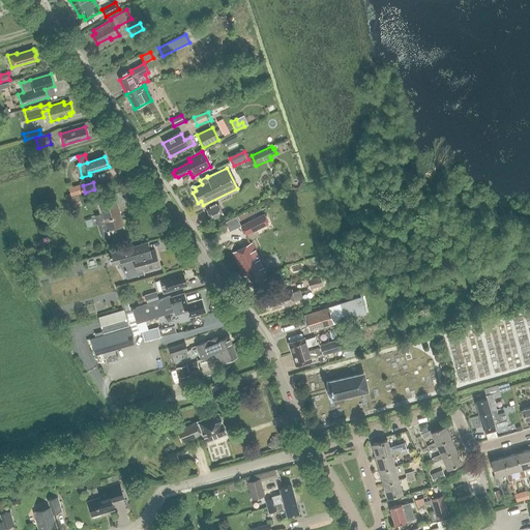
[(100,236),(109,234),(107,229),(122,224),(117,207),(130,203),(126,190),(95,200),(100,214),(94,216),(100,236)]
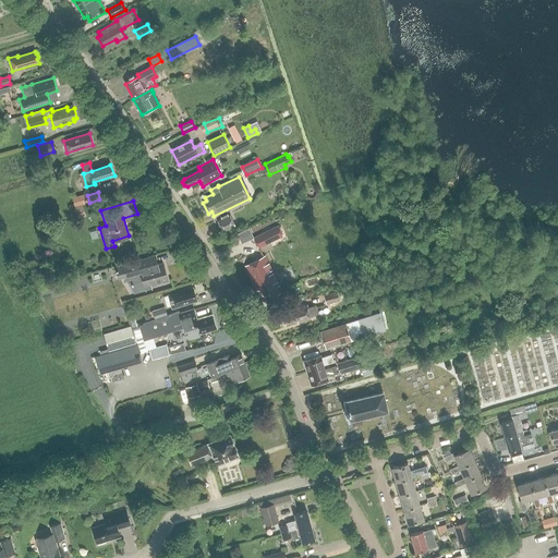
[(83,205),(74,208),(73,205),(69,206),(73,220),(86,216),(83,205)]
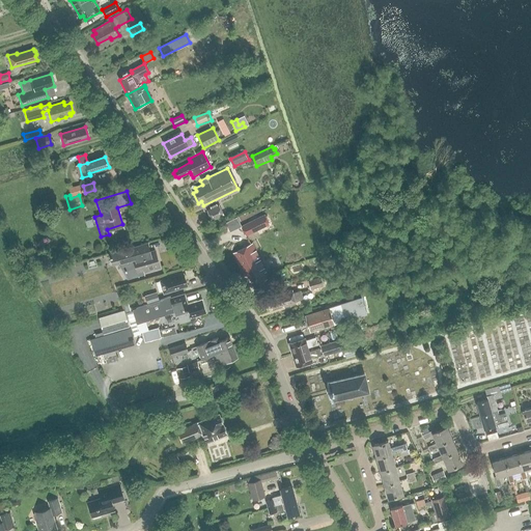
[(213,222),(224,216),(219,205),(217,205),(216,204),(210,207),(211,208),(206,211),(213,222)]
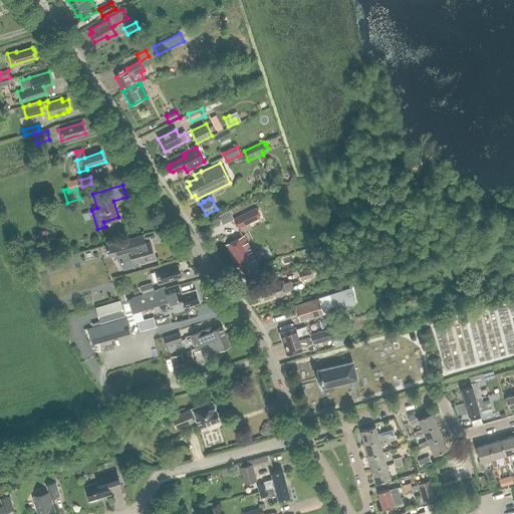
[(249,223),(244,214),(233,220),(238,229),(249,223)]
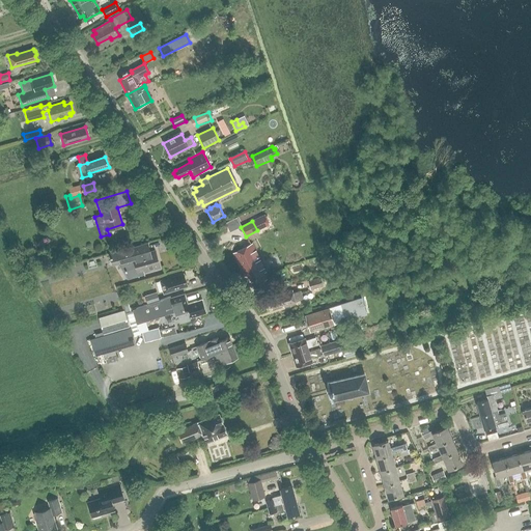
[(264,283),(263,281),(267,279),(263,273),(266,272),(252,244),(232,253),(242,271),(244,270),(250,281),(254,288),(264,283)]
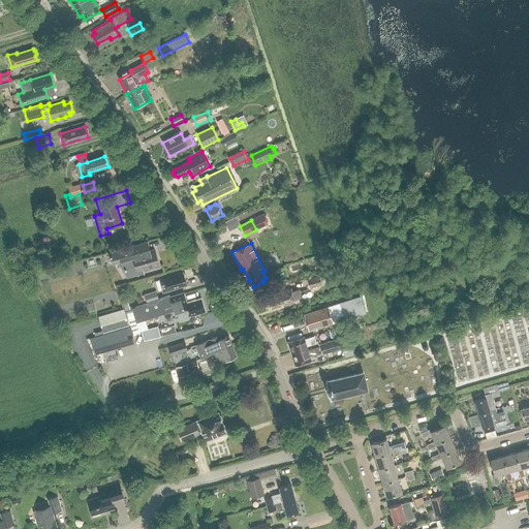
[(113,265),(126,260),(126,261),(120,263),(129,276),(143,272),(144,275),(144,272),(159,267),(154,250),(143,253),(139,245),(110,253),(111,256),(110,257),(110,258),(111,257),(113,265)]
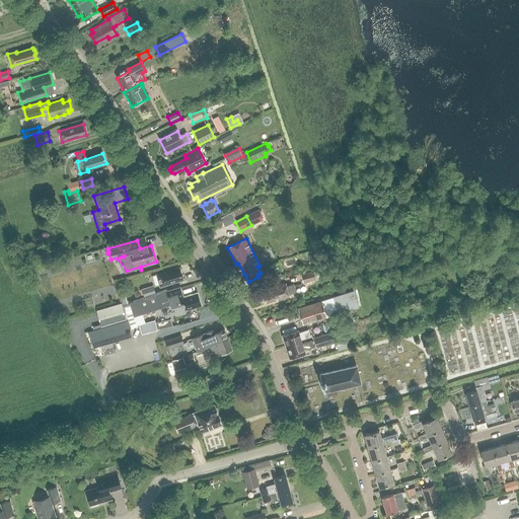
[(182,280),(179,268),(156,275),(160,287),(182,280)]
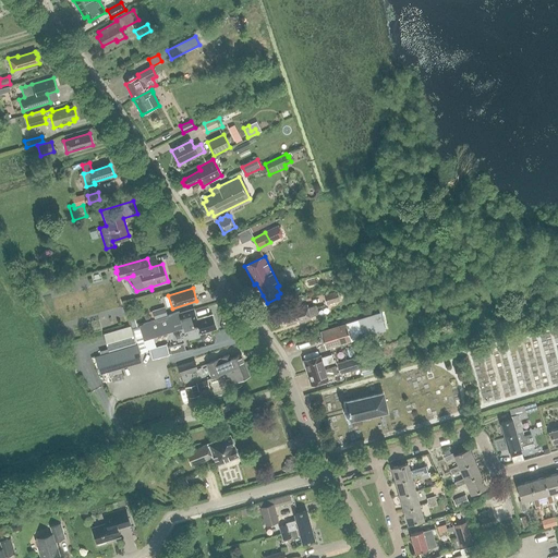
[(378,290),(361,294),(362,301),(379,296),(378,290)]
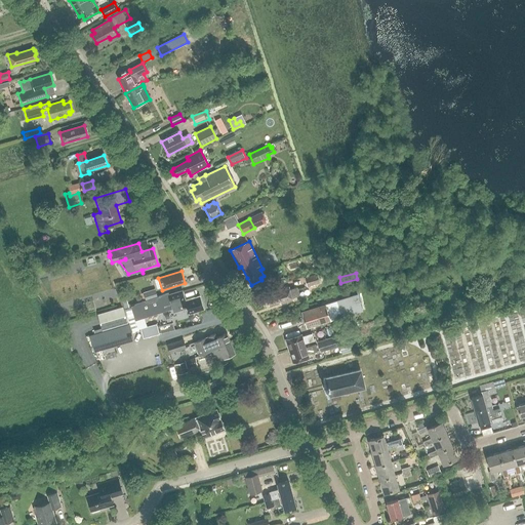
[(320,283),(317,274),(305,278),(307,287),(320,283)]
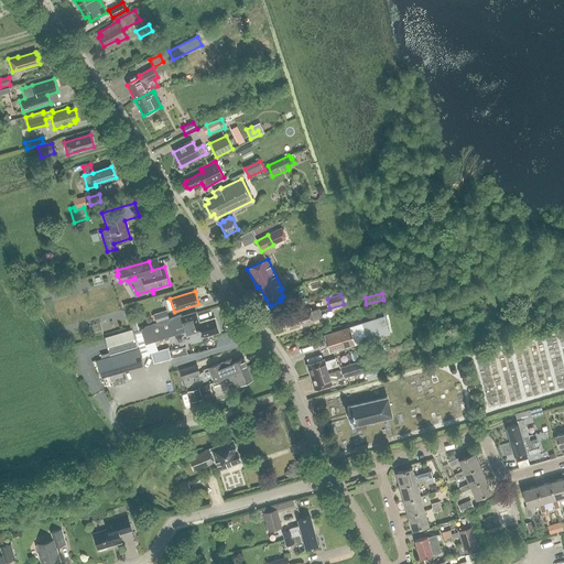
[(291,317),(286,318),(289,328),(301,324),(301,327),(315,323),(314,320),(322,317),(318,310),(312,312),(311,308),(290,315),(291,317)]
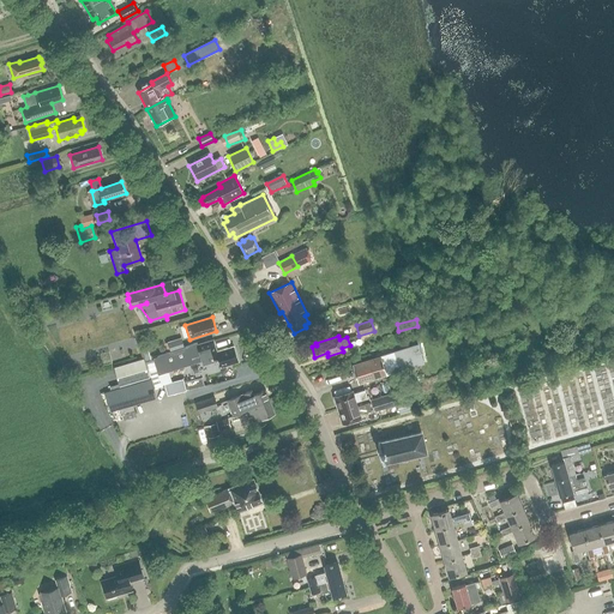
[(170,351),(184,348),(181,338),(167,342),(170,351)]
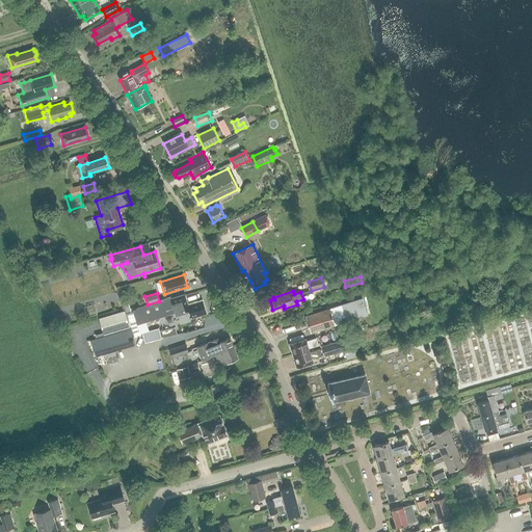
[(147,322),(153,320),(175,314),(176,316),(189,312),(191,318),(207,314),(203,300),(187,304),(184,295),(170,299),(170,297),(159,301),(148,304),(136,308),(136,309),(132,311),(132,312),(127,313),(134,337),(142,335),(141,333),(149,330),(147,322)]
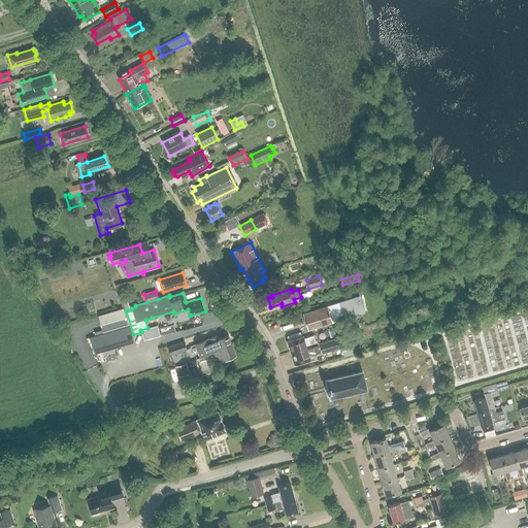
[(332,323),(327,306),(303,315),(308,330),(332,323)]
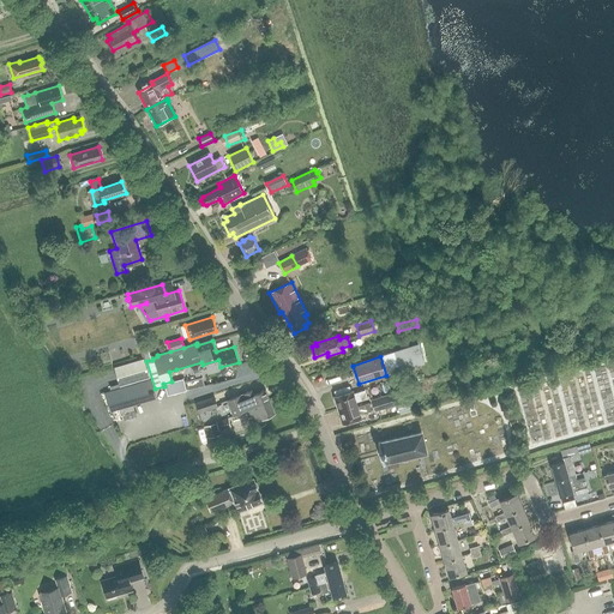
[(150,378),(145,362),(144,359),(113,367),(119,387),(144,379),(150,378)]
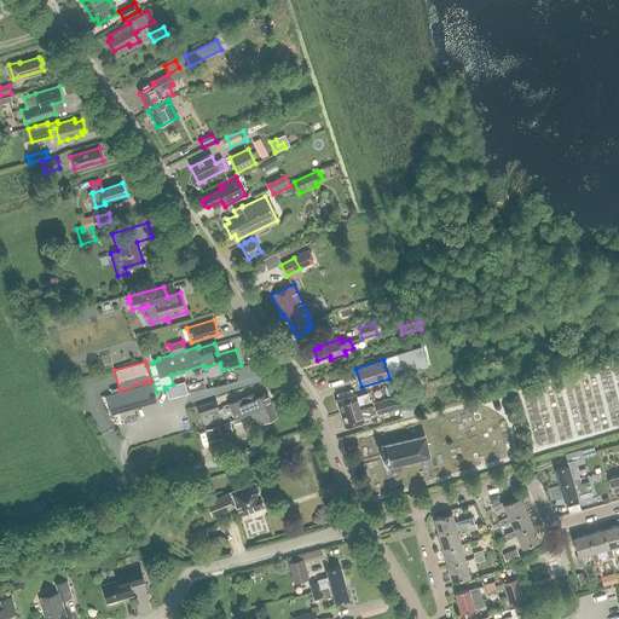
[(120,391),(105,394),(111,415),(157,400),(151,381),(145,382),(120,391)]
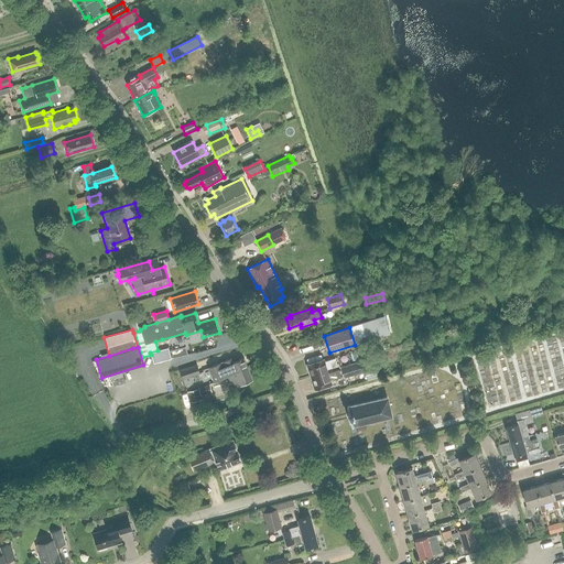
[(174,356),(190,354),(188,347),(173,348),(174,356)]
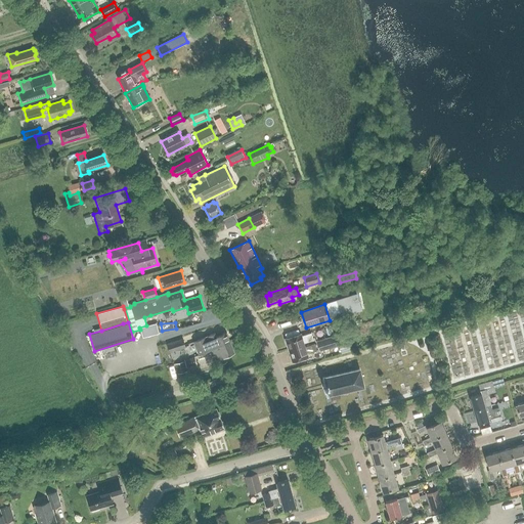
[(289,350),(304,346),(303,344),(313,341),(311,334),(301,337),(300,334),(299,334),(298,331),(285,335),(287,338),(285,339),(289,350)]
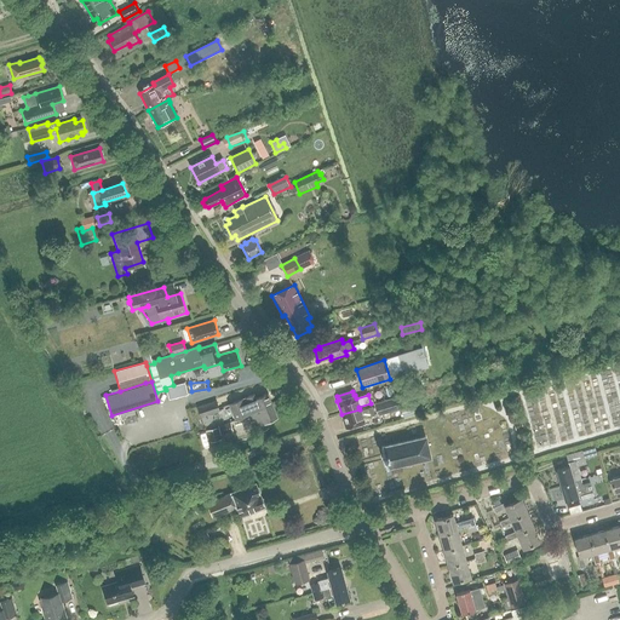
[(259,409),(271,403),(268,394),(256,399),(253,395),(229,405),(235,420),(246,415),(259,411),(259,409)]
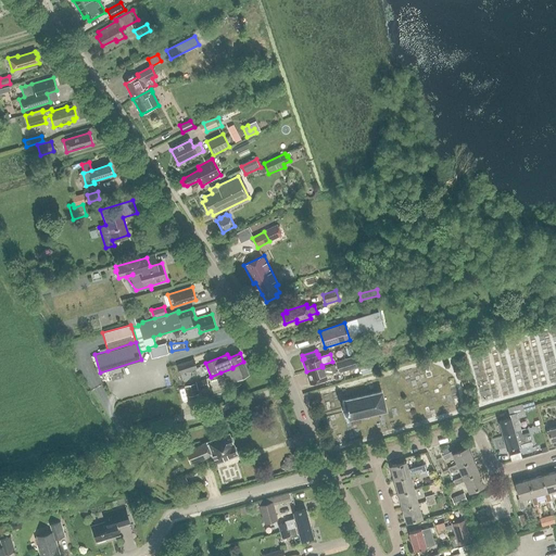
[(370,353),(357,357),(359,364),(373,359),(370,353)]
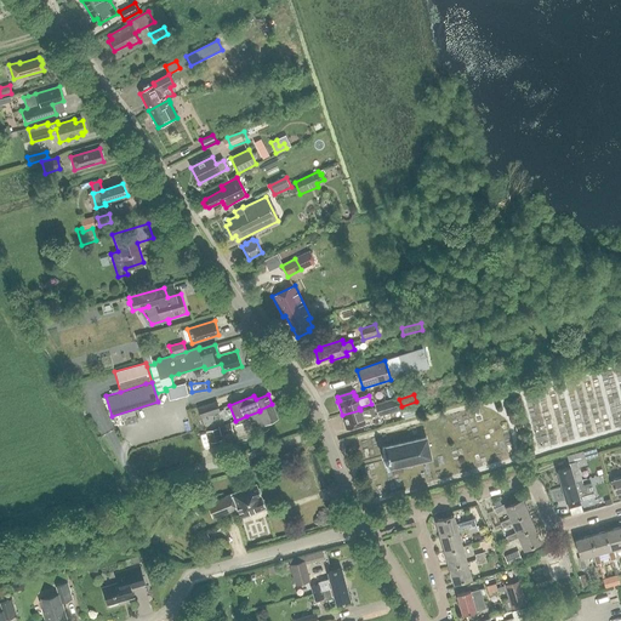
[(397,398),(376,405),(379,416),(389,412),(399,411),(402,410),(397,398)]
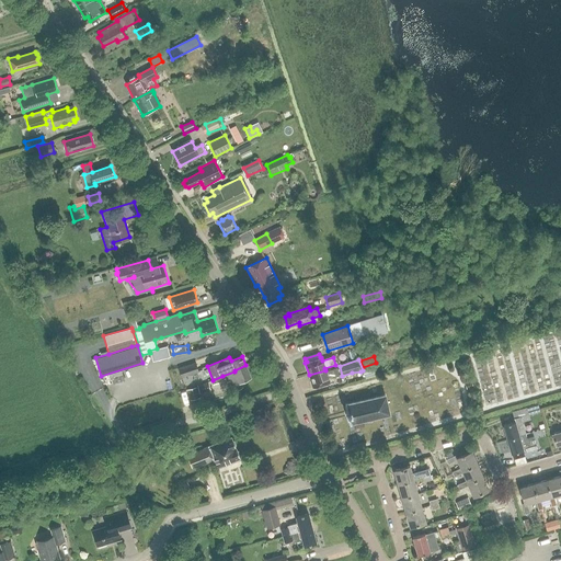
[(195,363),(179,368),(181,377),(198,371),(195,363)]
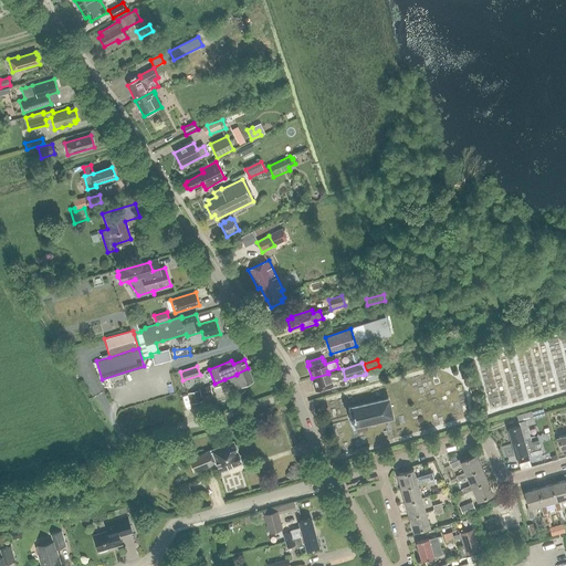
[(253,381),(248,368),(237,374),(237,375),(224,379),(226,383),(230,380),(236,394),(244,390),(242,386),(253,381)]
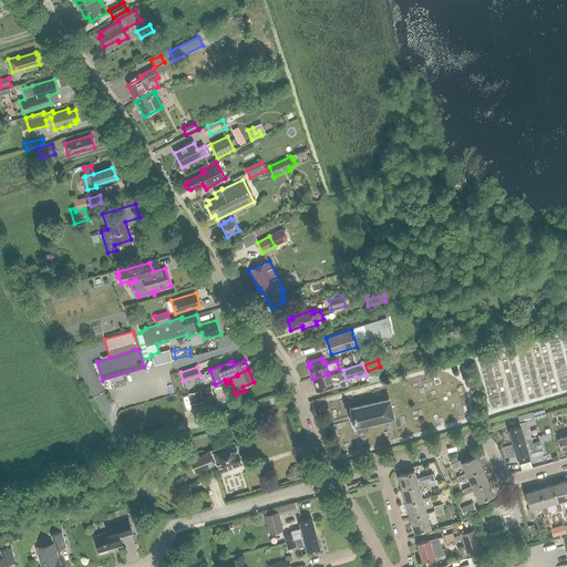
[(329,374),(312,379),(317,392),(333,387),(332,383),(342,380),(340,372),(329,375),(329,374)]
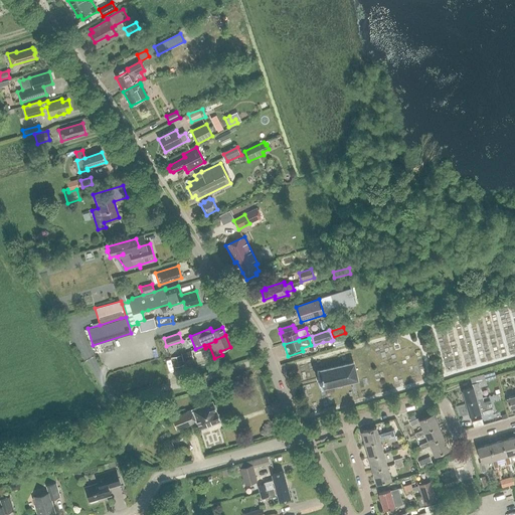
[(193,358),(191,351),(181,354),(183,361),(193,358)]
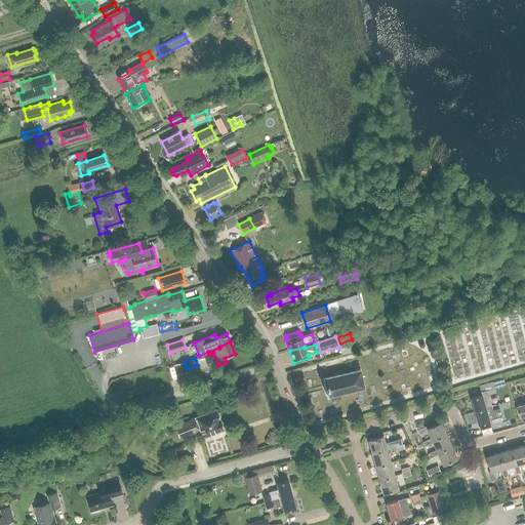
[(175,365),(178,375),(188,372),(185,363),(175,365)]
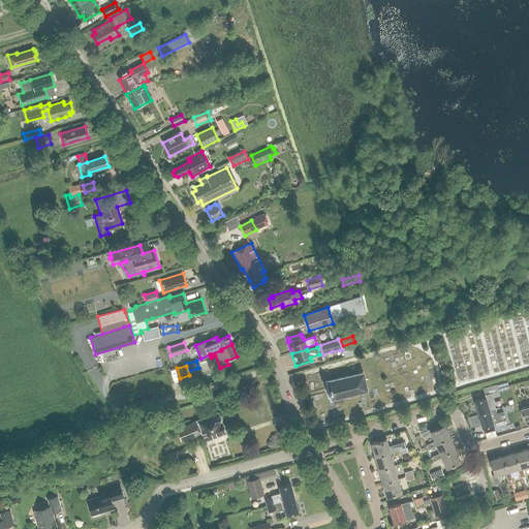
[(325,389),(328,394),(329,393),(330,398),(330,399),(367,391),(363,373),(325,381),(327,383),(328,387),(325,389)]
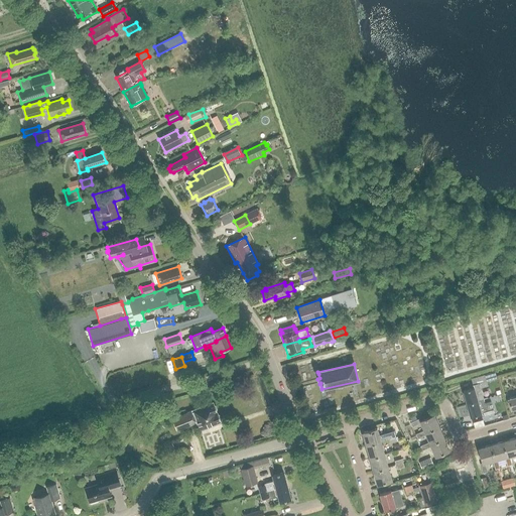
[(486,382),(497,379),(495,373),(495,372),(484,375),(485,376),(486,382)]
